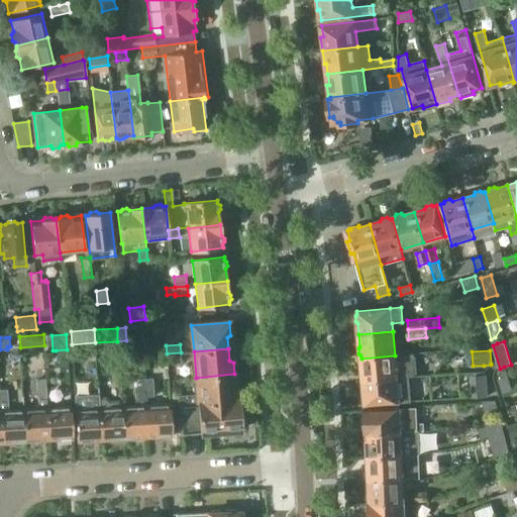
[(167,363),(181,362),(181,352),(167,353),(167,363)]
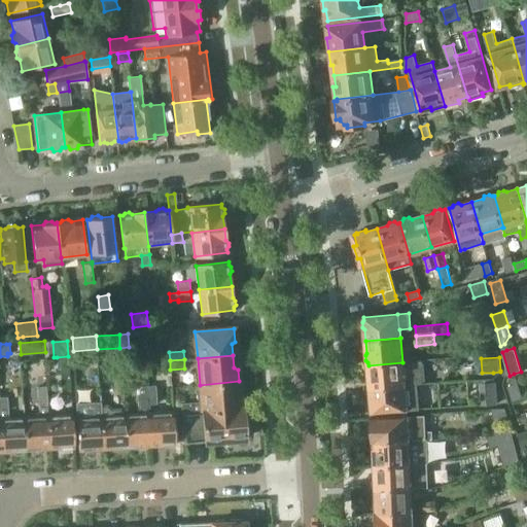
[(371,389),(417,385),(414,361),(402,362),(369,365),(369,369),(366,371),(366,376),(370,378),(371,389)]
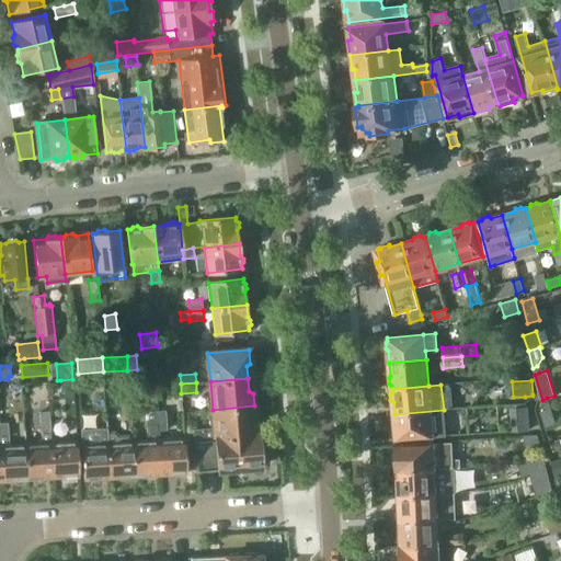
[(545,402),(540,411),(546,428),(557,424),(549,401),(545,402)]
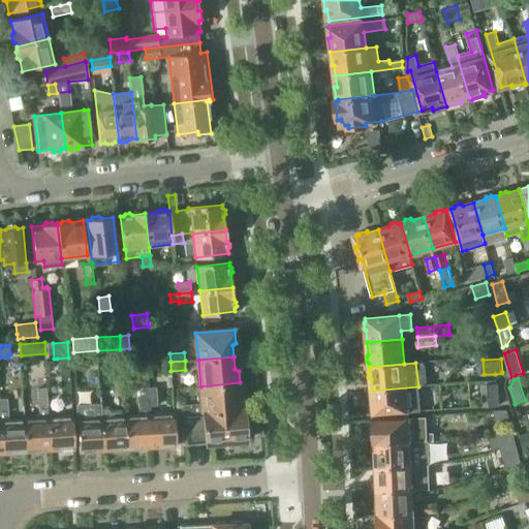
[(240,382),(200,386),(203,413),(238,410),(238,409),(237,398),(238,398),(241,396),(240,382)]
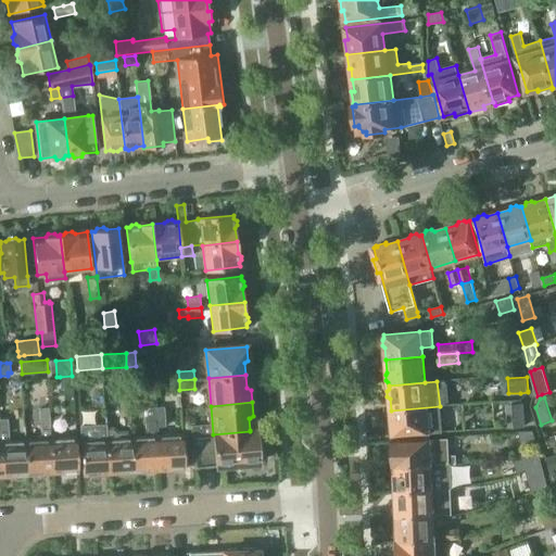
[(507,405),(508,427),(523,427),(522,405),(521,405),(507,405)]
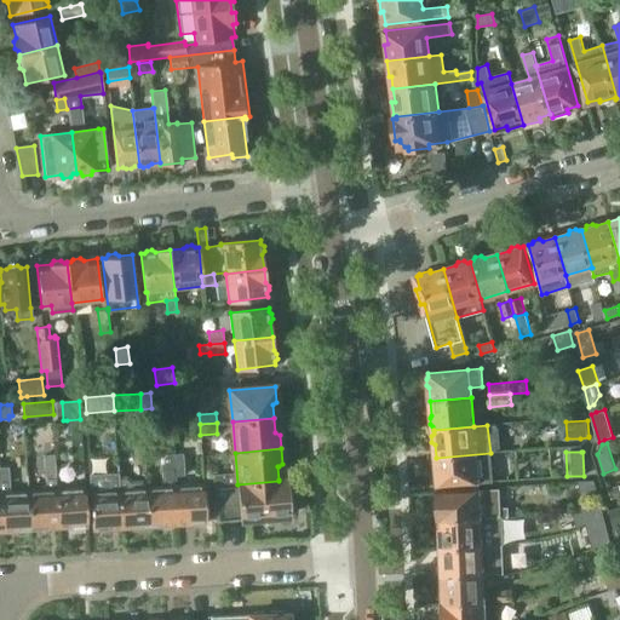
[(57,489),(55,453),(44,454),(46,491),(29,492),(32,532),(45,530),(45,528),(59,527),(57,489)]
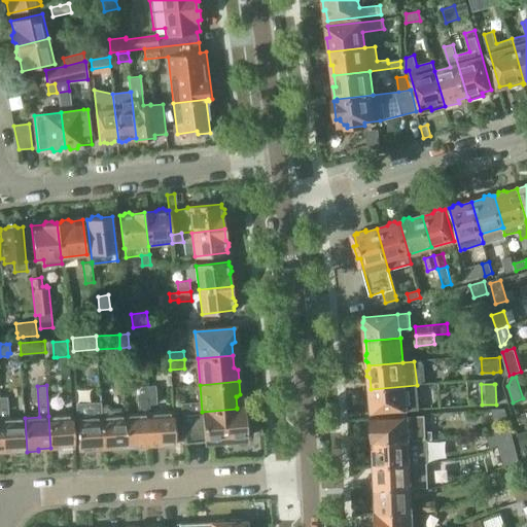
[(155,385),(147,386),(149,405),(156,403),(155,385)]
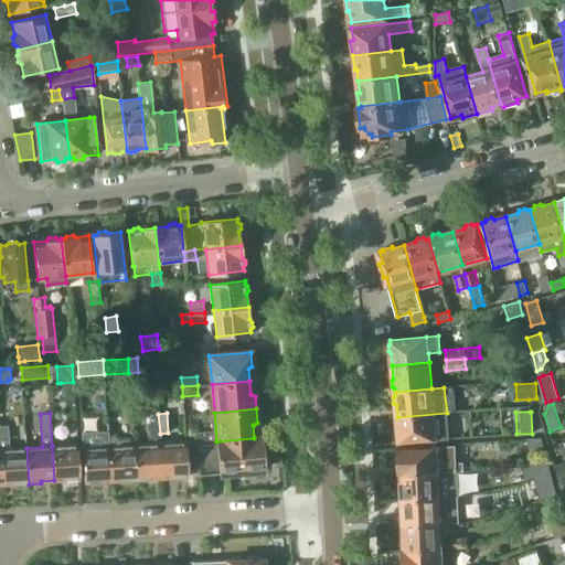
[(447,413),(397,417),(398,429),(396,432),(396,438),(400,439),(400,443),(449,438),(447,413)]
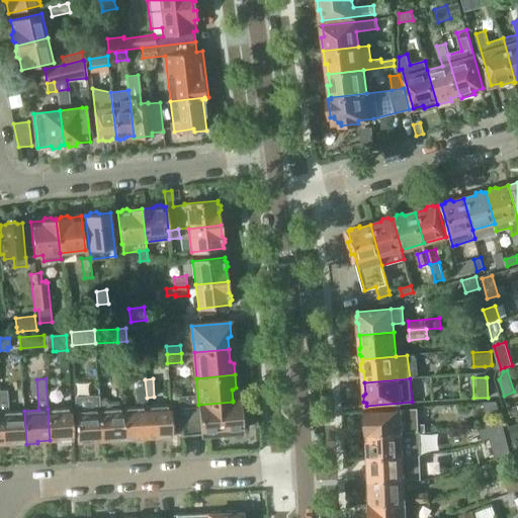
[(147,407),(147,398),(145,379),(139,379),(137,382),(137,385),(135,389),(136,403),(134,405),(122,406),(125,441),(137,441),(137,438),(149,438),(147,407)]
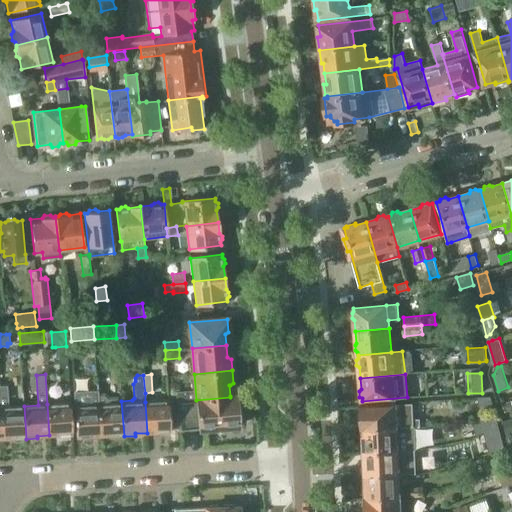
[(0,385),(0,402),(2,438),(14,437),(14,440),(26,439),(24,406),(8,407),(7,385),(0,385)]
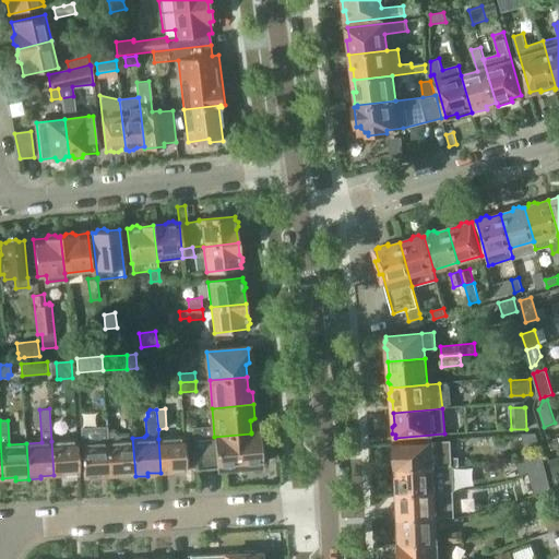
[(106,427),(81,428),(82,444),(84,477),(87,477),(87,479),(98,479),(98,476),(109,476),(107,430),(106,427)]
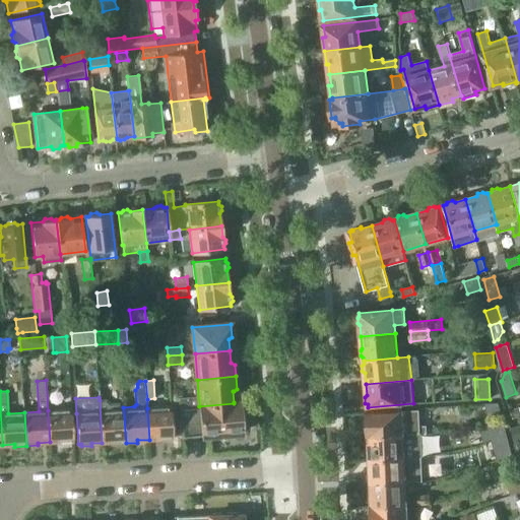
[(100,400),(102,443),(114,442),(114,444),(126,443),(123,407),(123,405),(119,402),(111,403),(107,399),(100,400)]
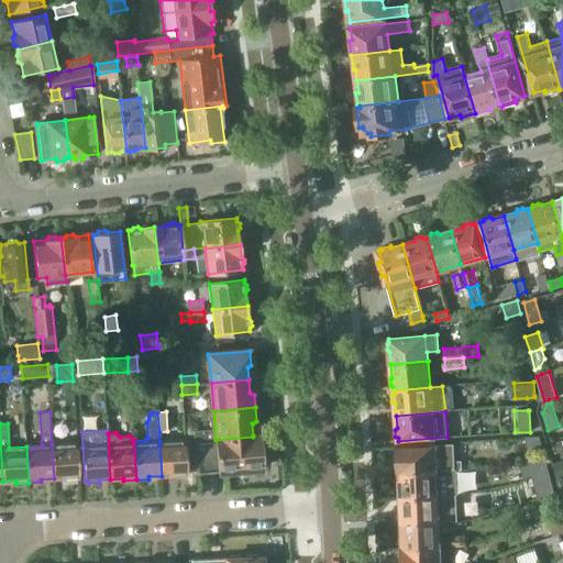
[(261,448),(260,435),(253,435),(253,437),(216,440),(201,441),(195,441),(194,441),(197,474),(219,472),(245,470),(245,473),(256,473),(256,468),(263,468),(262,463),(266,463),(265,446),(261,448)]
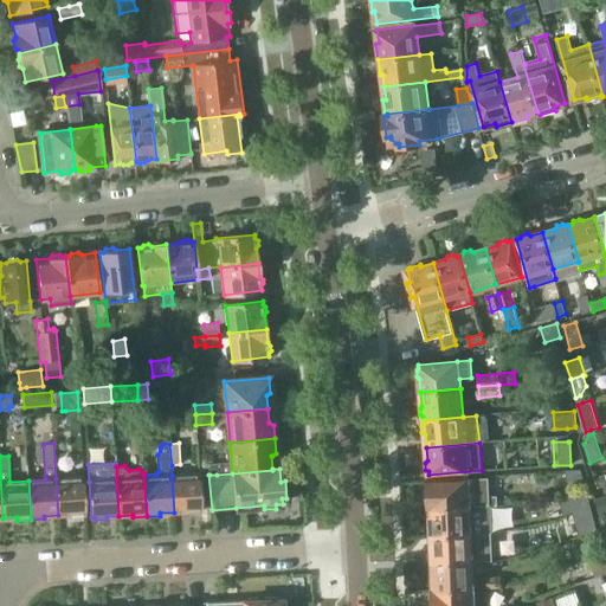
[(569,487),(585,485),(581,470),(566,471),(569,487)]
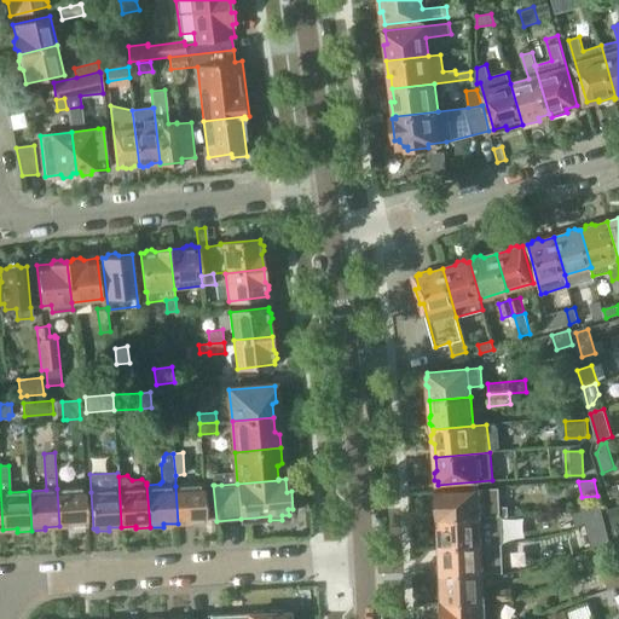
[(207,521),(203,484),(175,486),(178,524),(190,522),(191,525),(203,524),(203,521),(207,521)]
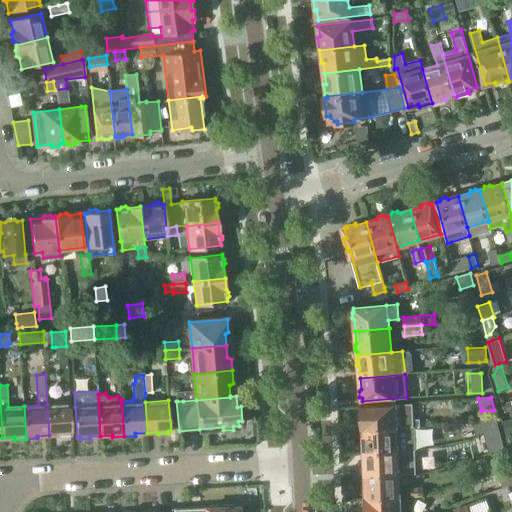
[(511,401),(503,404),(505,413),(511,410),(511,401)]
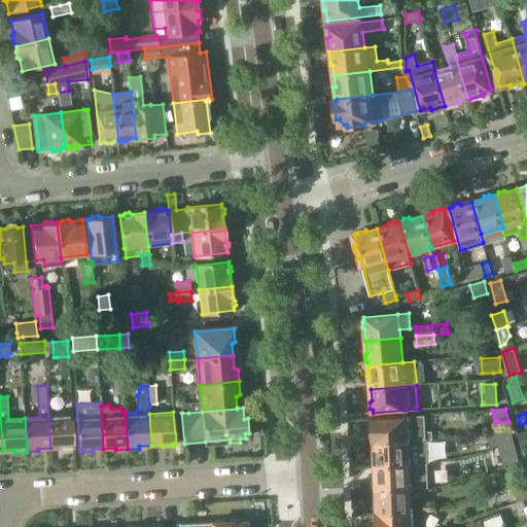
[(71,447),(74,446),(72,415),(48,416),(50,448),(61,447),(62,450),(72,449),(71,447)]
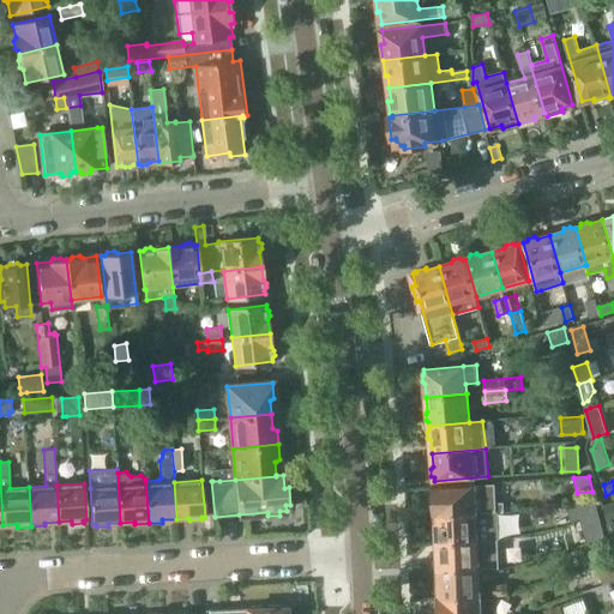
[(497,503),(495,483),(480,485),(474,485),(434,487),(434,491),(432,493),(433,499),(435,501),(435,515),(499,512),(505,512),(504,503),(497,503)]
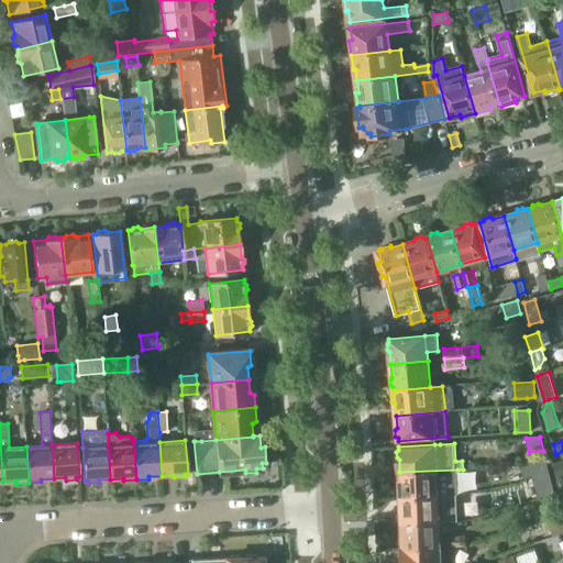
[(562,475),(562,463),(553,466),(556,477),(562,475)]
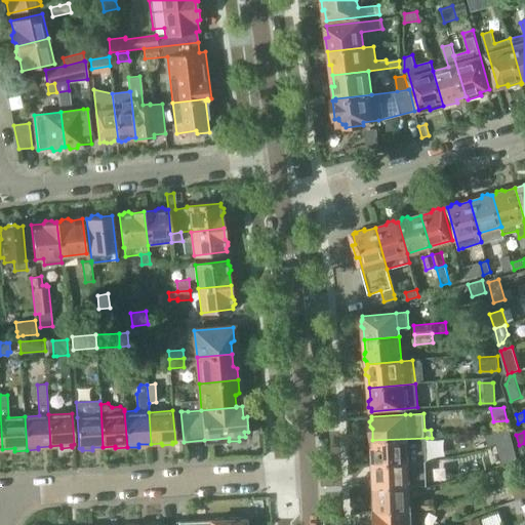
[(373,461),(373,465),(408,462),(408,461),(428,460),(427,438),(372,440),(373,452),(371,454),(371,459),(373,461)]
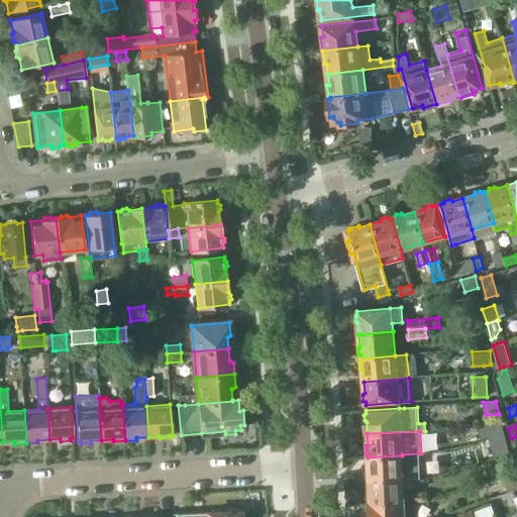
[(503,435),(488,439),(490,447),(505,443),(503,435)]
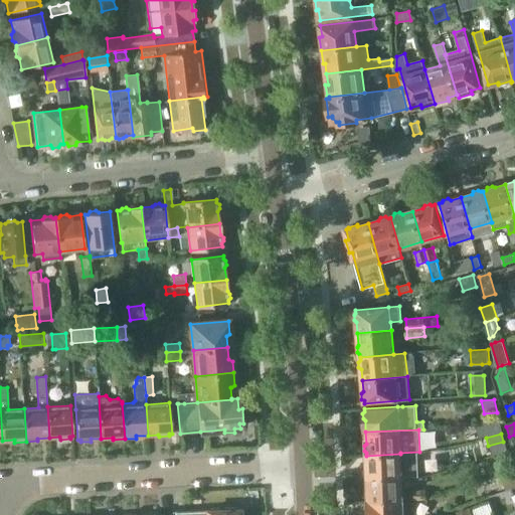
[(401,478),(400,454),(366,456),(367,458),(365,460),(365,466),(367,467),(368,480),(401,478)]
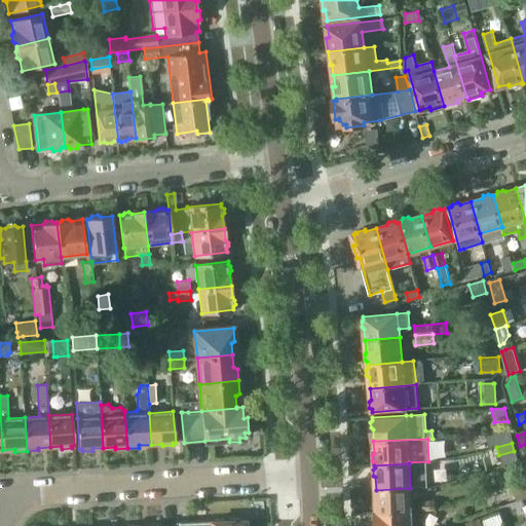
[(521,466),(512,470),(515,481),(524,478),(521,466)]
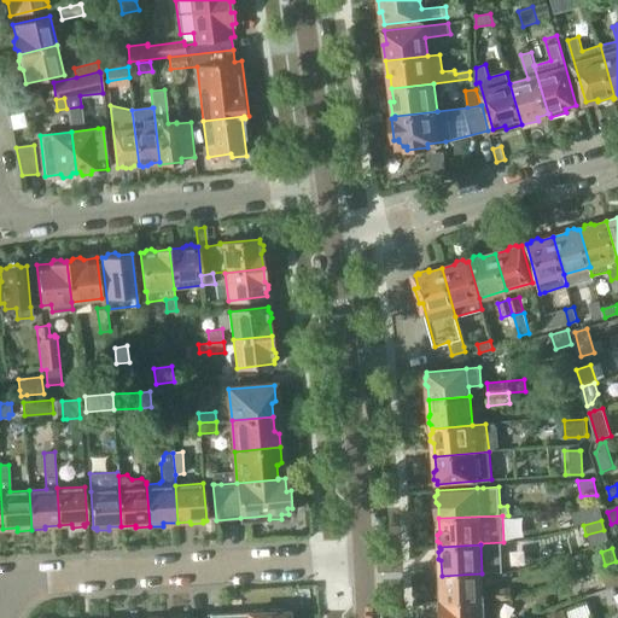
[(443,602),(483,600),(482,573),(442,576),(442,578),(439,581),(439,587),(442,589),(443,602)]
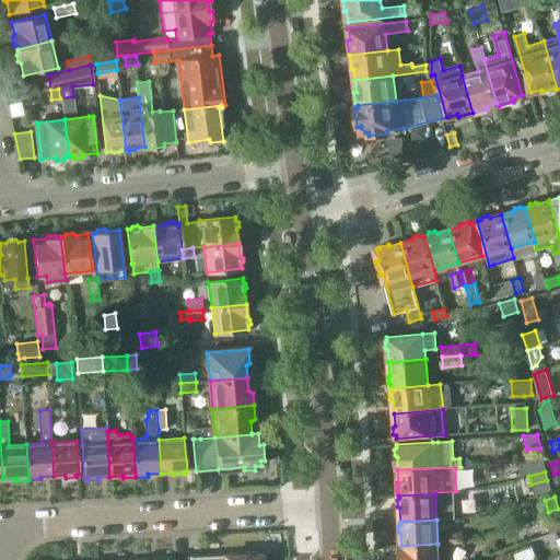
[(464,543),(463,533),(451,534),(451,544),(464,543)]
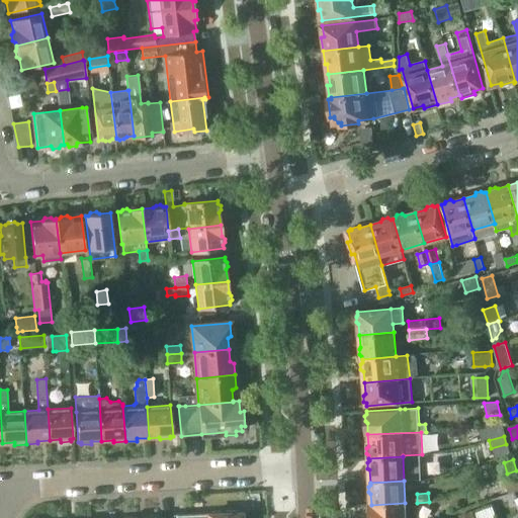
[(405,517),(405,503),(371,505),(371,516),(369,517),(405,517)]
